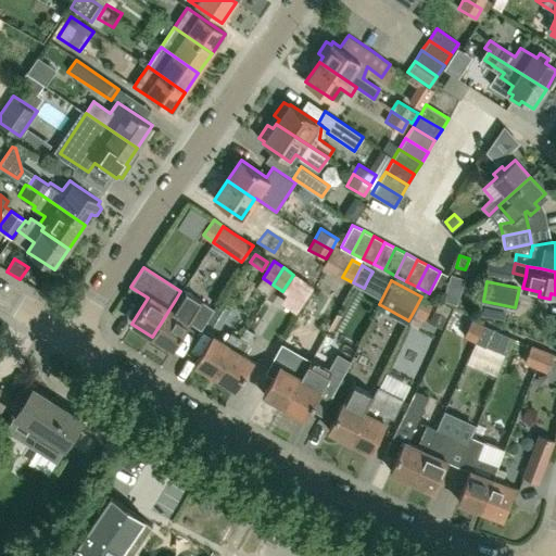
[(210,307),(182,289),(180,291),(176,299),(152,337),(172,350),(189,323),(197,328),(210,307)]
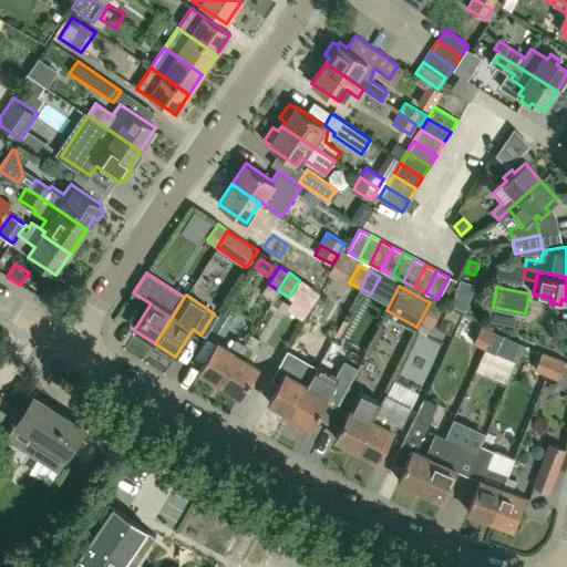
[(433,326),(441,307),(430,301),(430,302),(421,319),(433,326)]
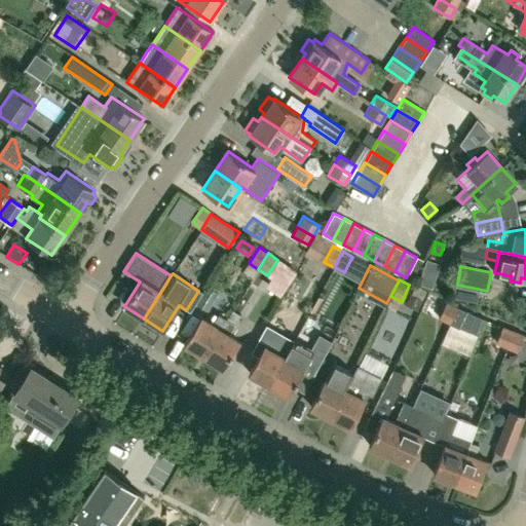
[(208,311),(218,293),(205,286),(195,304),(208,311)]
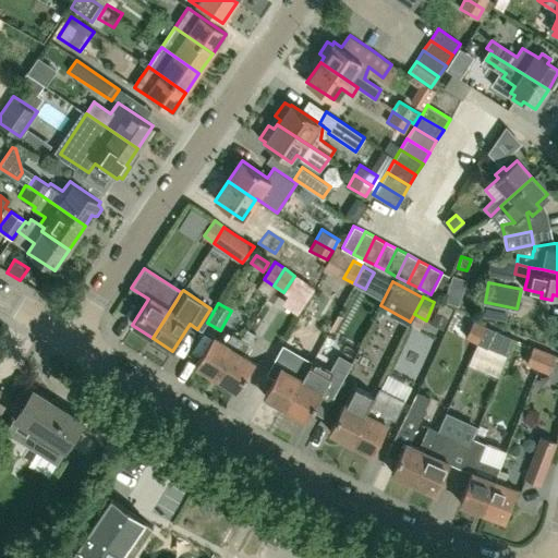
[(438,311),(437,311),(431,323),(445,329),(450,317),(438,311)]
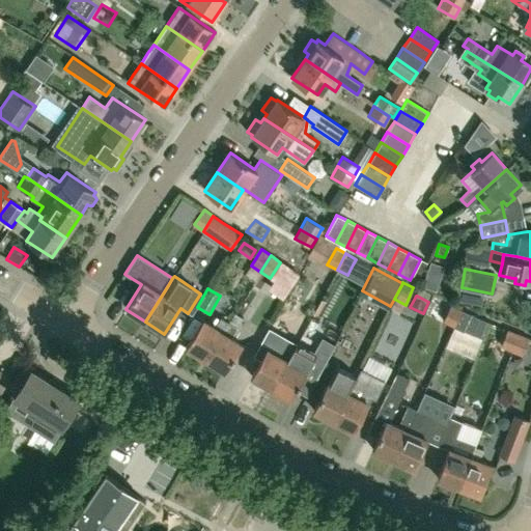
[(442,322),(453,327),(460,309),(450,304),(442,322)]
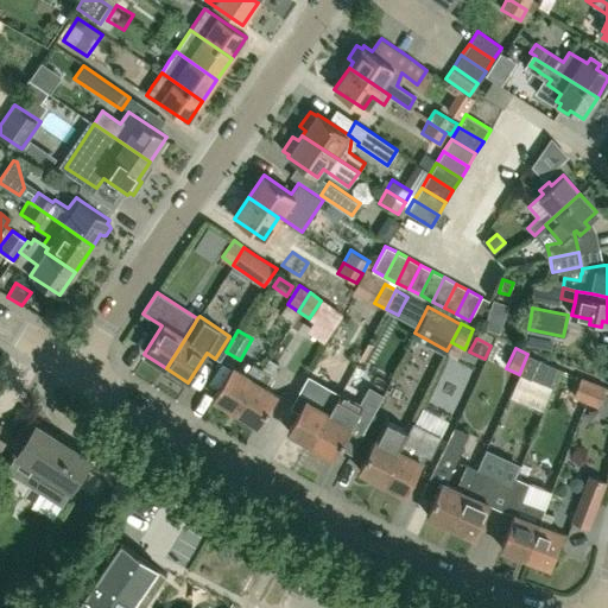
[(552,387),(561,369),(539,360),(527,354),(519,374),(530,379),(531,378),(552,387)]
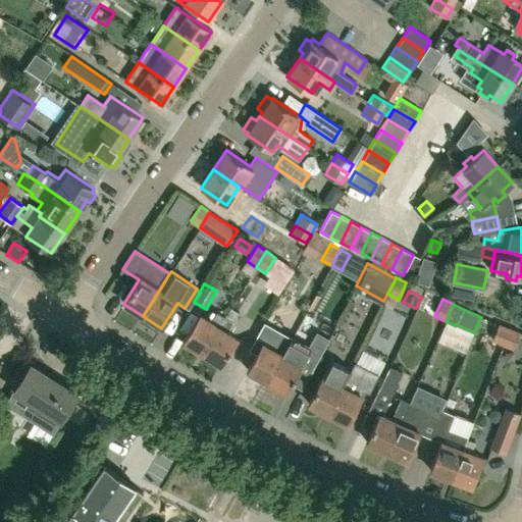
[(224,316),(232,321),(239,312),(230,307),(224,316)]
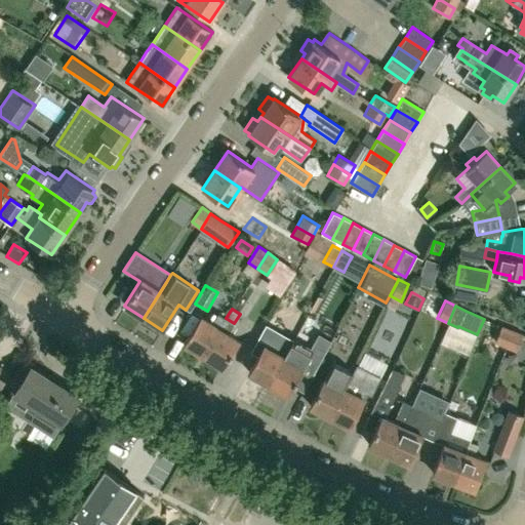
[(203,355),(226,318),(217,313),(212,323),(201,316),(184,342),(203,355)]
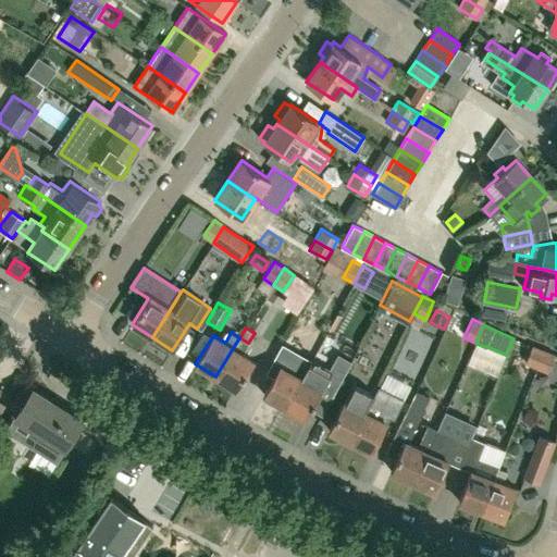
[(235,390),(254,360),(242,354),(248,343),(239,337),(215,376),(235,390)]
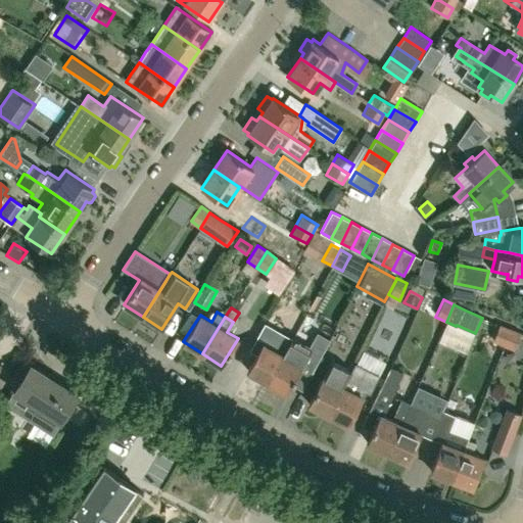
[(503,344),(505,345),(511,328),(500,324),(493,340),(493,341),(503,344)]
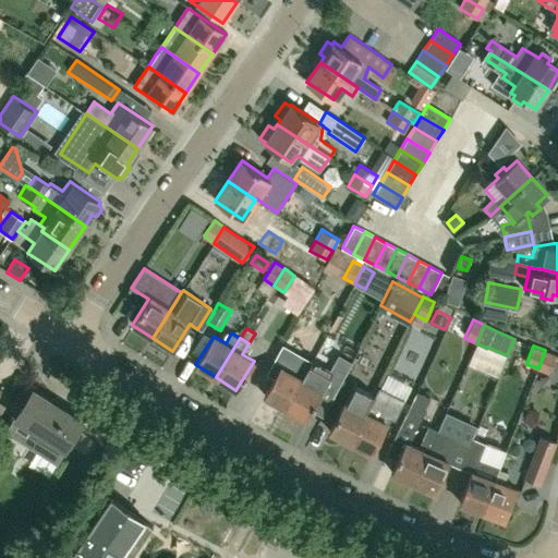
[(548,373),(555,354),(545,350),(538,368),(548,373)]
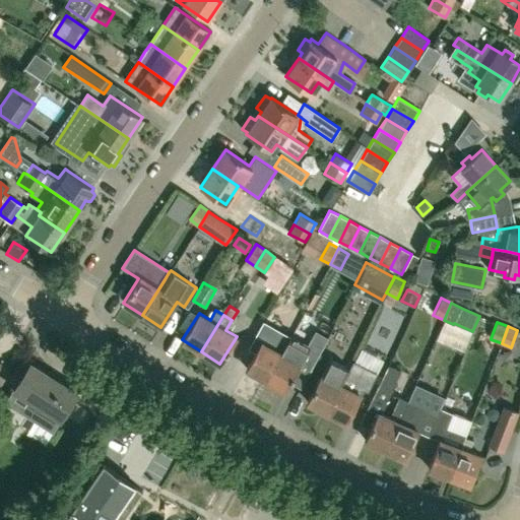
[(266,380),(287,341),(291,334),(283,329),(278,337),(272,348),(261,342),(246,368),(266,380)]
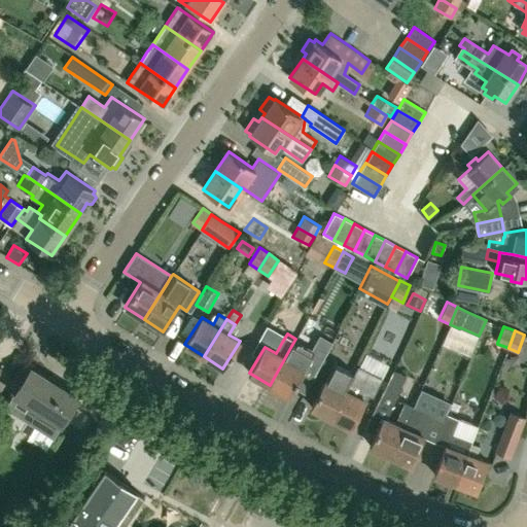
[(289,395),(305,370),(307,365),(304,363),(312,349),(295,340),(293,343),(291,346),(270,385),(289,395)]
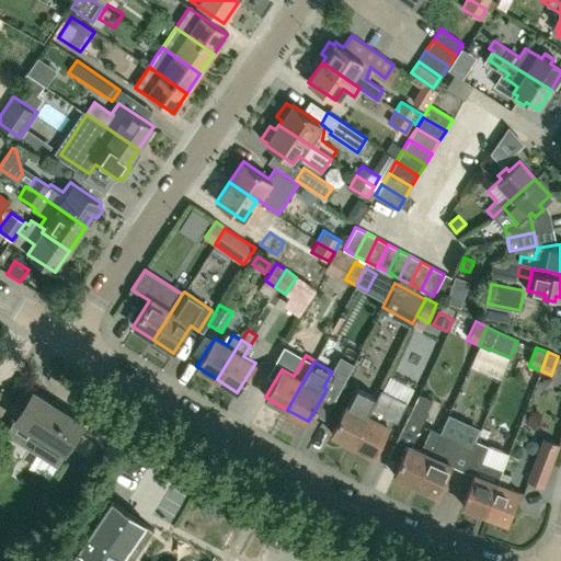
[(32,392),(22,387),(13,401),(23,408),(15,419),(42,435),(34,448),(56,462),(65,449),(66,449),(82,423),(32,392)]
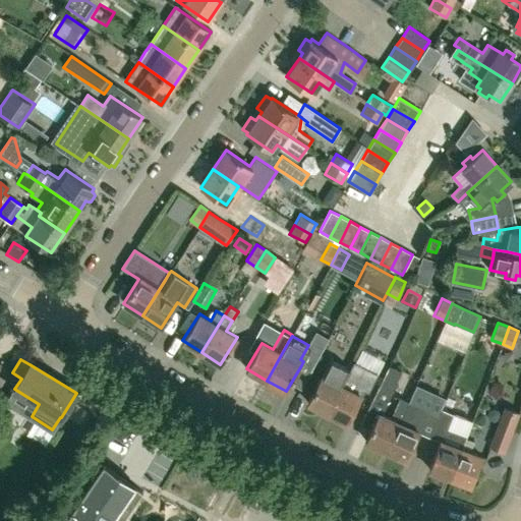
[(328,413),(349,369),(331,359),(322,375),(307,402),(328,413)]
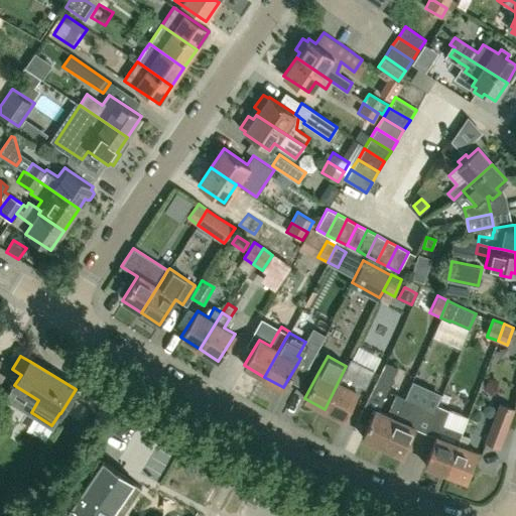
[(375,371),(351,358),(347,366),(346,366),(325,409),(344,419),(361,387),(365,389),(375,371)]
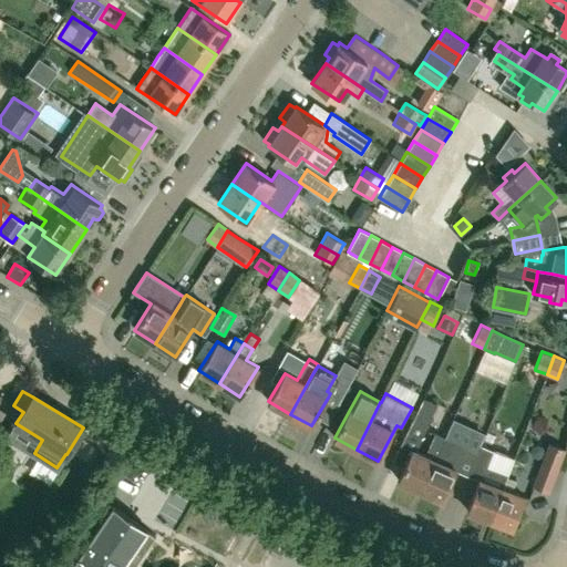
[(424,455),(415,451),(436,403),(423,398),(392,461),(404,466),(398,480),(420,490),(444,437),(434,432),(424,455)]
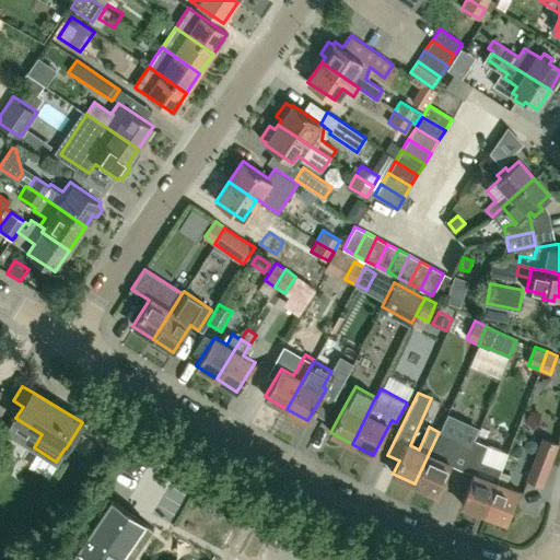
[(438,493),(461,441),(439,432),(415,483),(438,493)]
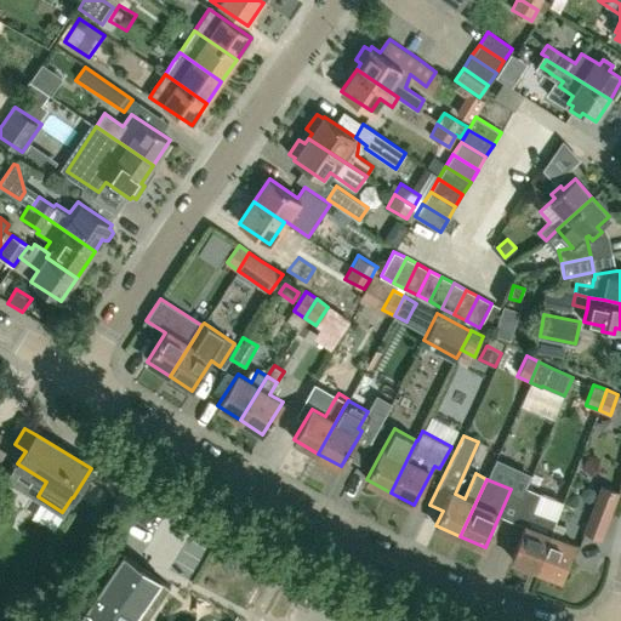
[(602,540),(620,491),(602,484),(582,533),(602,540)]
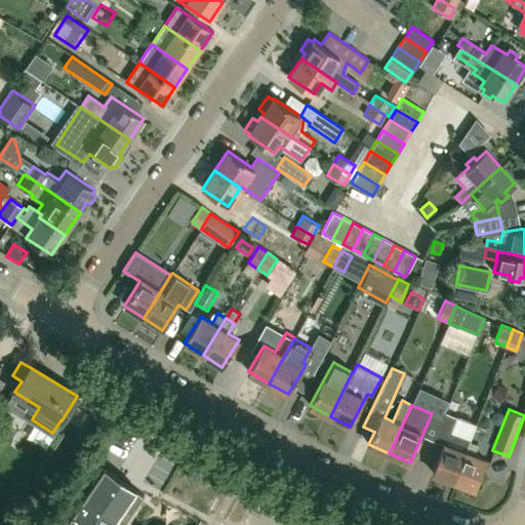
[(453,481),(470,440),(470,438),(451,431),(457,415),(445,411),(435,434),(433,440),(444,444),(433,473),(453,481)]
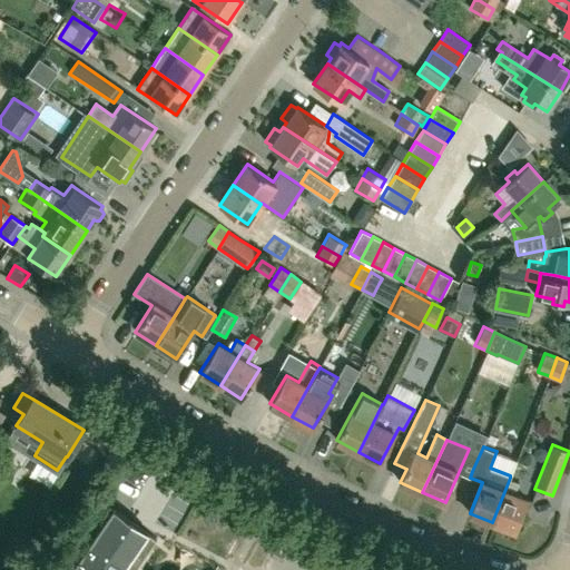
[(517,531),(528,500),(513,494),(519,482),(510,478),(492,522),(517,531)]
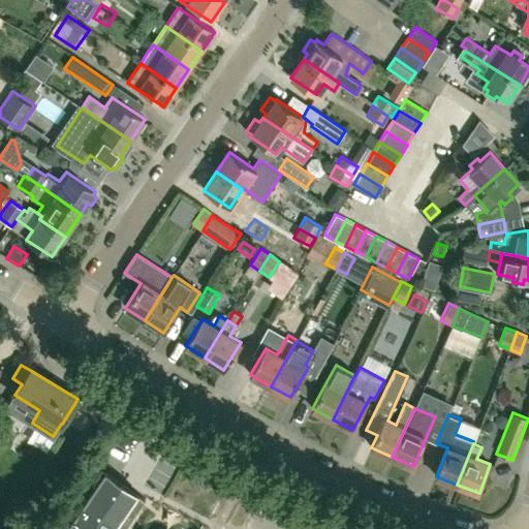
[(106,474),(66,528),(121,528),(143,500),(106,474)]
